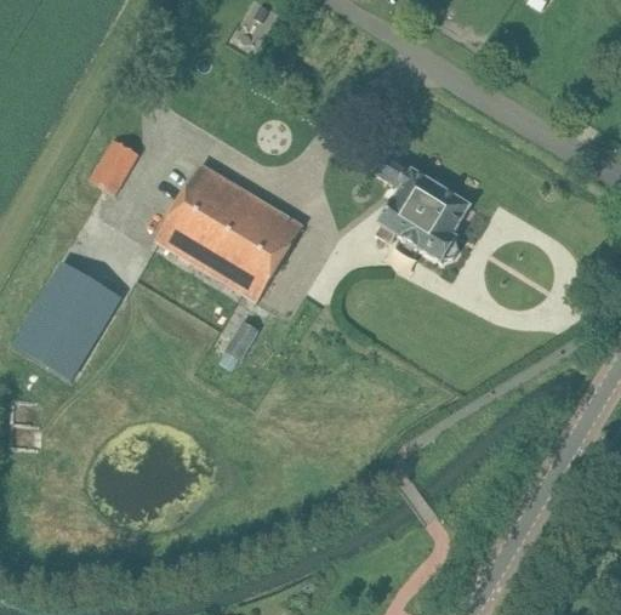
[(403,147),(409,137),(397,130),(391,140),(403,147)]
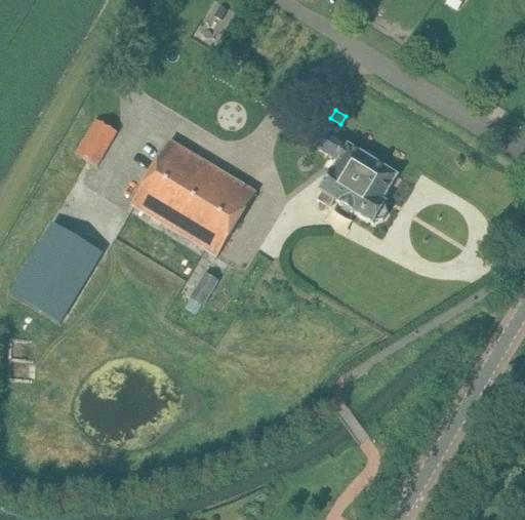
[(97,163),(117,129),(94,117),(75,151),(97,163)]
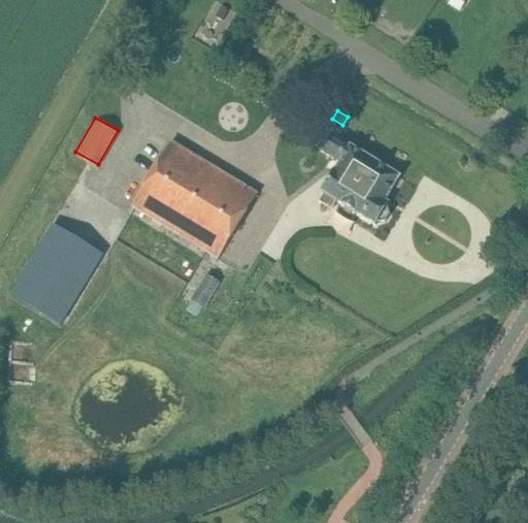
[(388,201),(384,199),(399,173),(376,160),(377,158),(376,156),(371,153),(369,153),(368,155),(326,129),(317,144),(340,159),(322,189),(324,190),(319,198),(332,205),(336,198),(375,222),(377,219),(378,220),(386,218),(390,211),(388,204),(387,204),(388,201)]
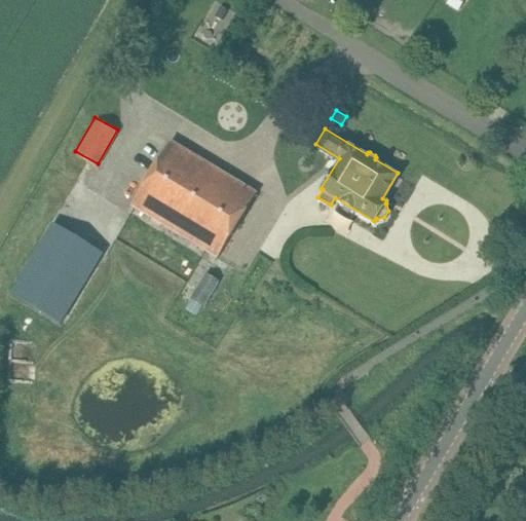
[(217,255),(256,190),(170,139),(132,202),(217,255)]
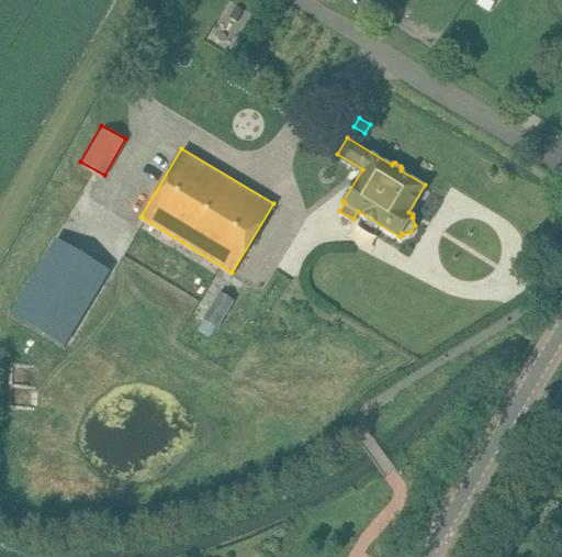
[(64,344),(98,287),(110,268),(57,236),(11,312),(64,344)]
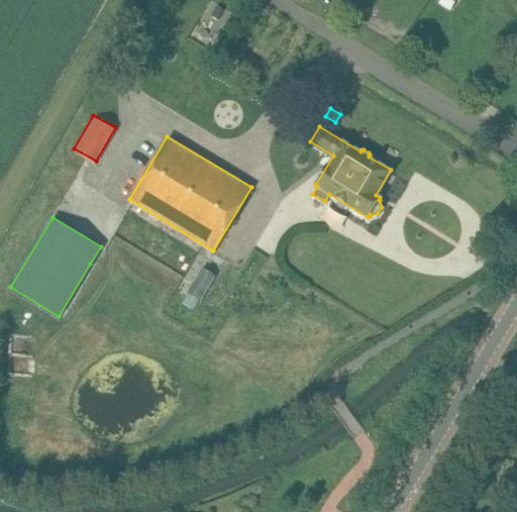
[(201,295),(215,275),(203,267),(190,288),(201,295)]
